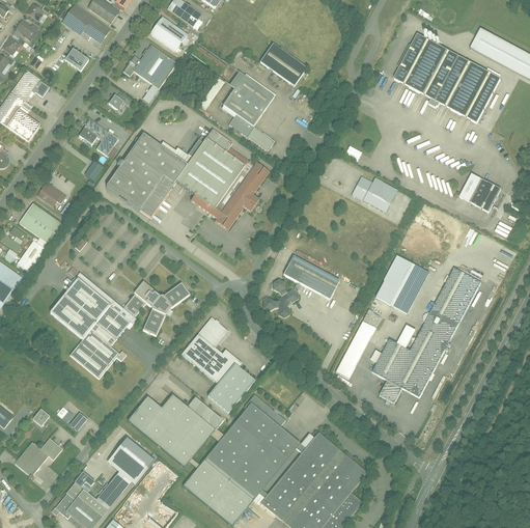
[(92,0),(87,7),(109,23),(117,11),(102,0),(92,0)]
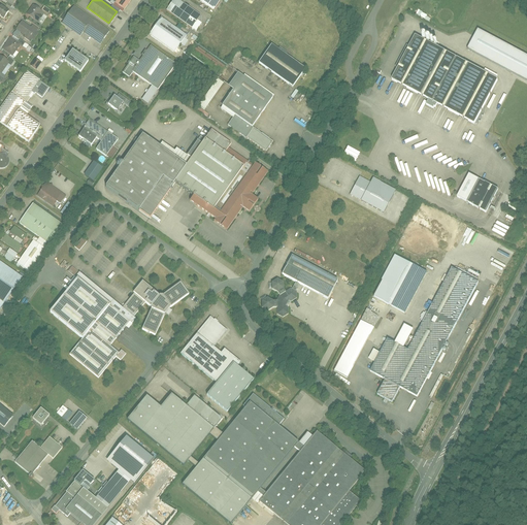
[(172,0),(166,8),(195,29),(200,21),(196,19),(199,13),(179,0),(172,0)]
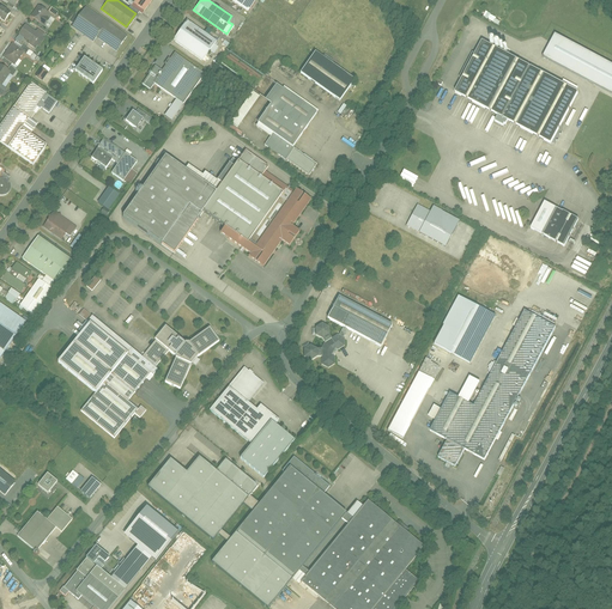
[(232,0),(247,10),(253,0),(232,0)]
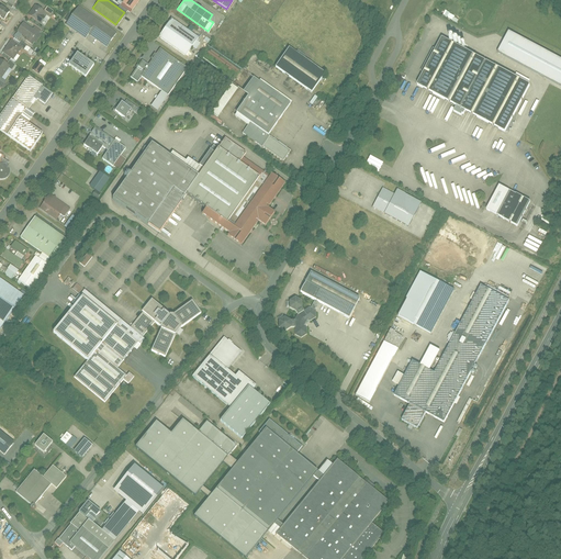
[(43,8),(33,2),(27,13),(40,21),(45,12),(48,13),(52,8),(45,4),(43,8)]
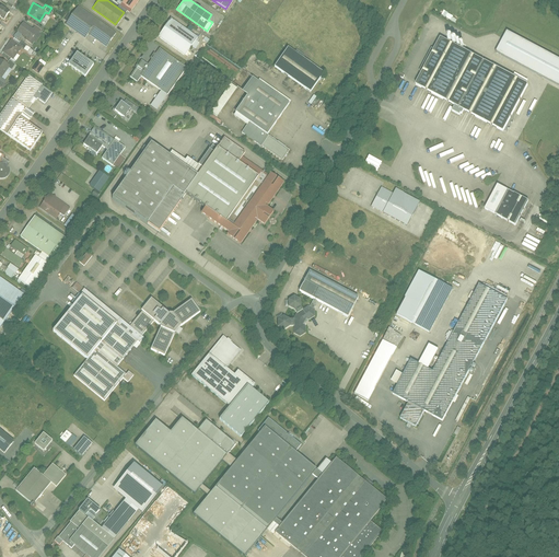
[(77,4),(65,22),(83,35),(85,31),(104,44),(114,30),(77,4)]
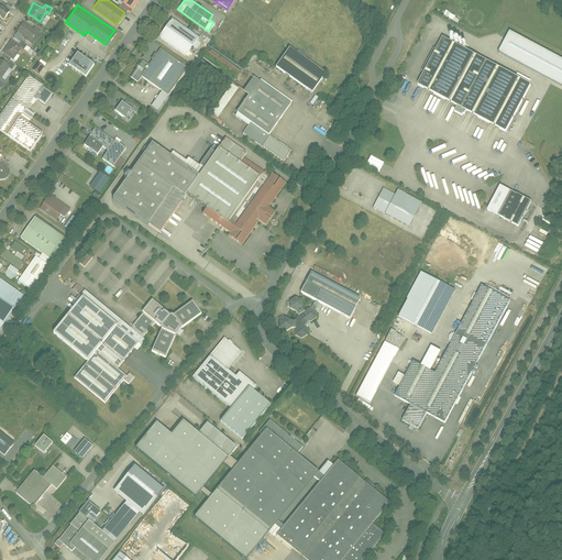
[(445,8),(443,12),(458,20),(460,15),(445,8)]
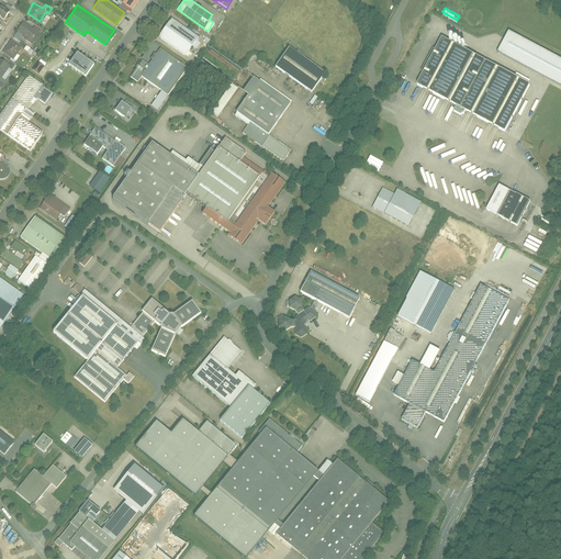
[(31,42),(41,26),(33,22),(31,25),(22,19),(15,29),(25,34),(24,37),(31,42)]
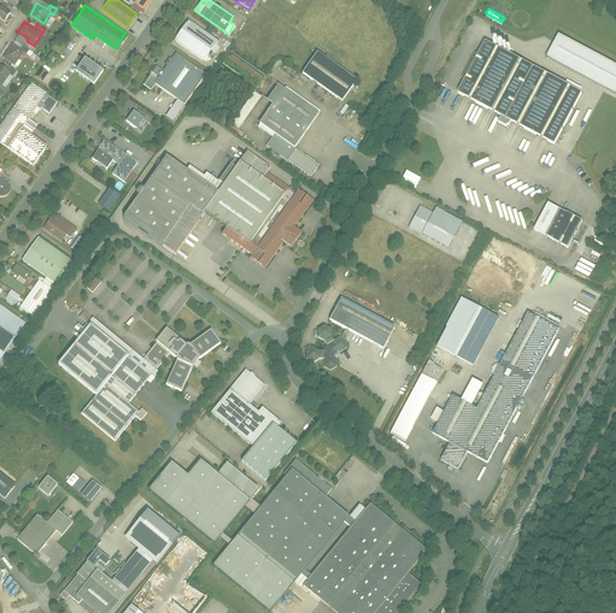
[(189,21),(175,40),(203,59),(217,40),(189,21)]
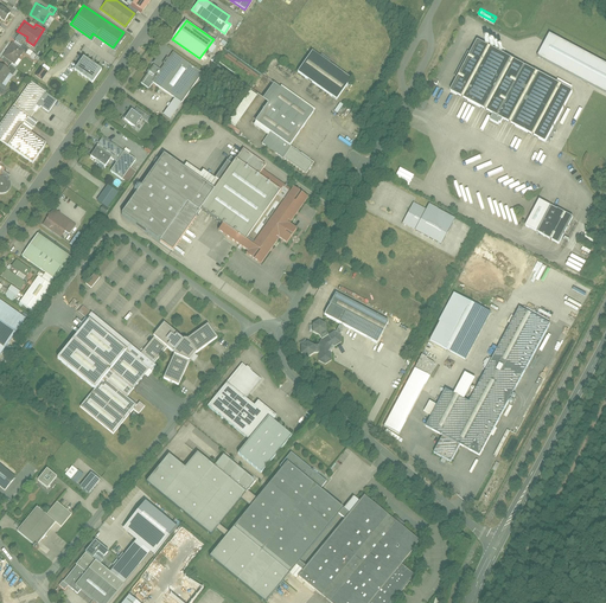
[(605,90),(605,62),(549,31),(537,53),(605,90)]
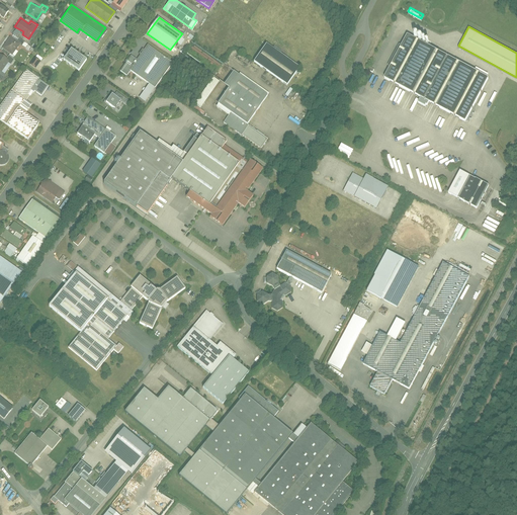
[(9,34),(1,46),(11,53),(19,41),(9,34)]
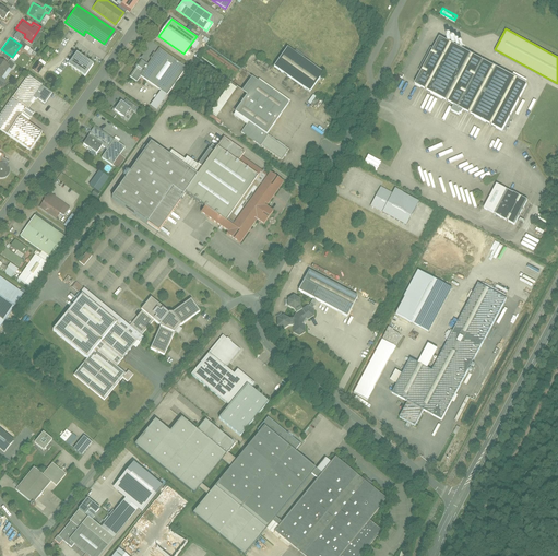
[(438,37),(414,83),(501,129),(525,84),(438,37)]
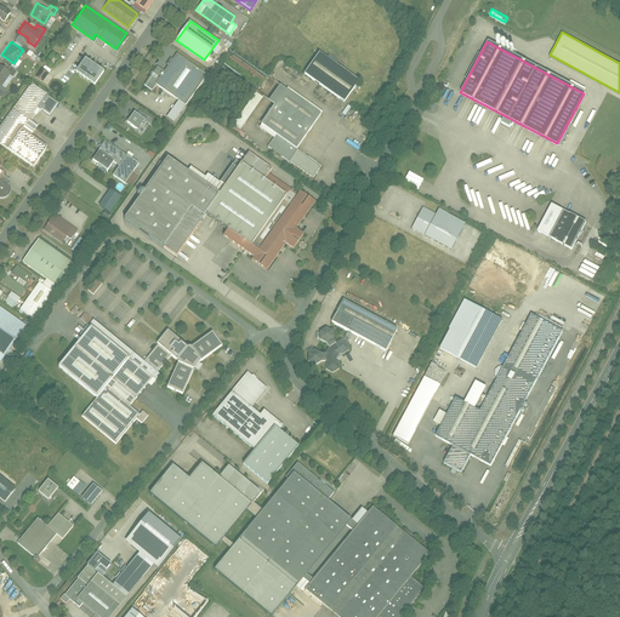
[(154,63),(142,81),(151,86),(154,80),(185,101),(205,70),(175,50),(163,68),(154,63)]
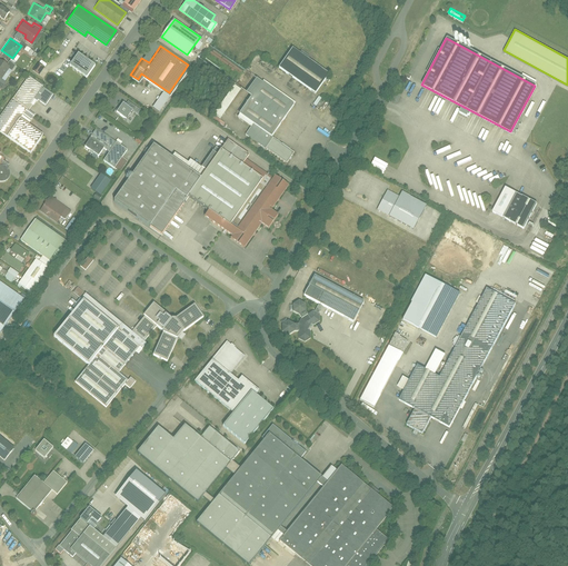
[(291,47),(279,65),(315,90),(328,72),(291,47)]
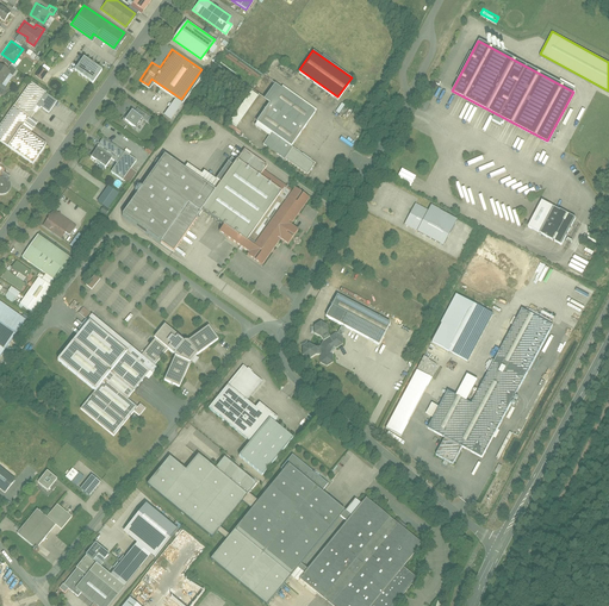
[(82,55),(73,68),(91,80),(99,67),(82,55)]
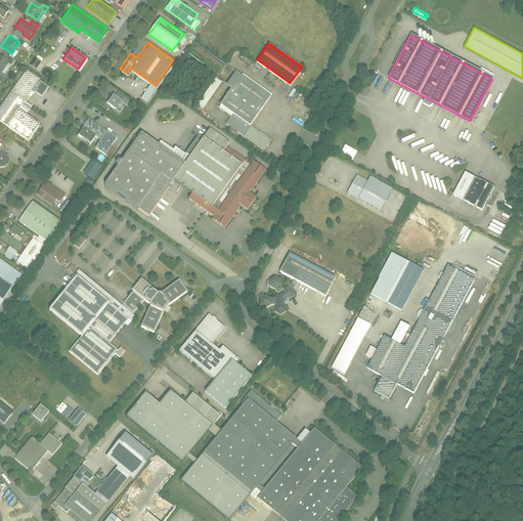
[(0,70),(1,71),(7,61),(9,63),(13,58),(8,54),(5,58),(0,54),(0,70)]
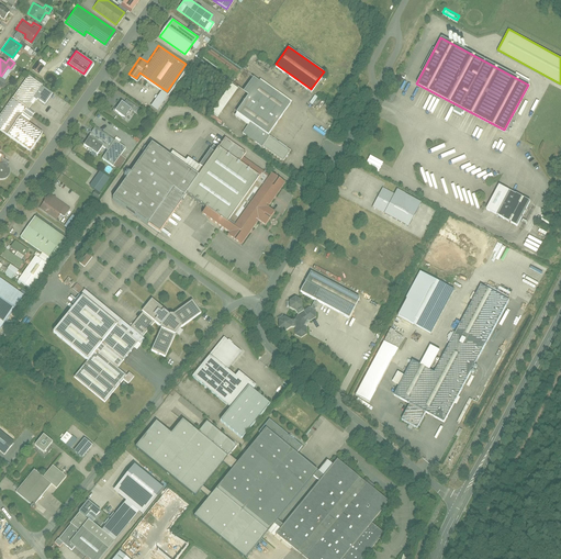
[(37,58),(32,67),(38,71),(44,63),(37,58)]
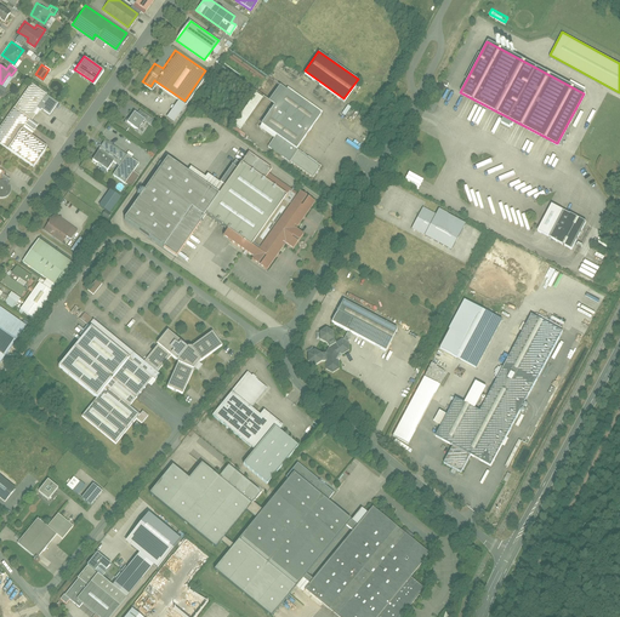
[(29,81),(0,124),(0,140),(30,160),(43,143),(20,127),(45,91),(29,81)]
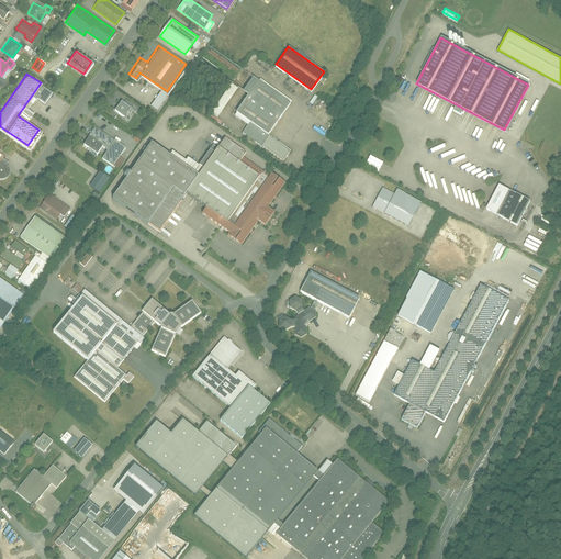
[(250,93),(237,112),(251,121),(244,131),(284,158),(291,148),(269,134),(291,101),(255,76),(245,90),(250,93)]
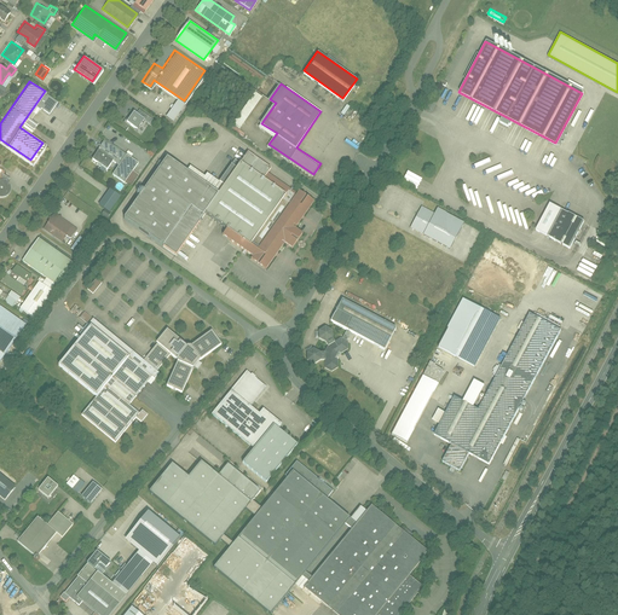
[(483,123),(489,108),(473,100),(467,116),(483,123)]
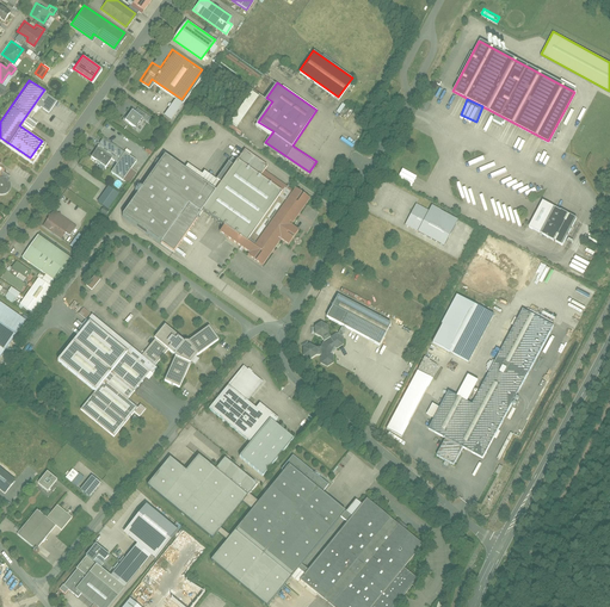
[(131,107),(124,117),(136,124),(143,115),(131,107)]
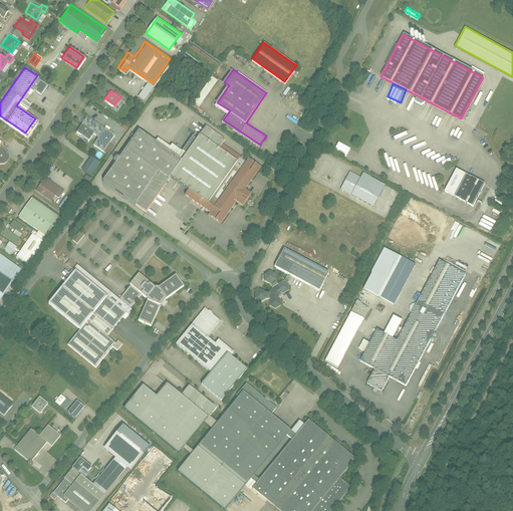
[(438,116),(441,109),(436,107),(431,119),(435,120),(436,118),(433,116),(434,114),(438,116)]
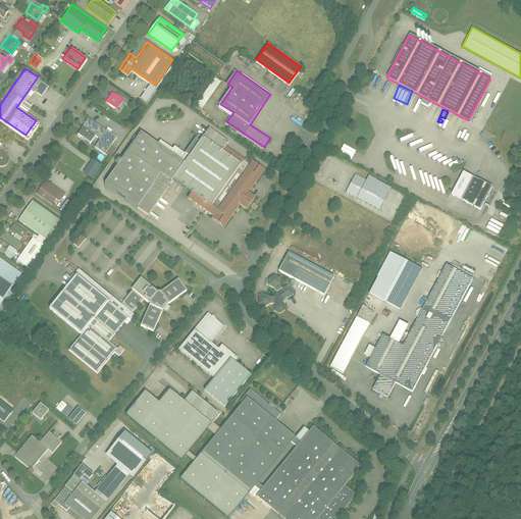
[(88,117),(76,133),(90,142),(95,135),(99,138),(94,146),(104,152),(115,136),(88,117)]
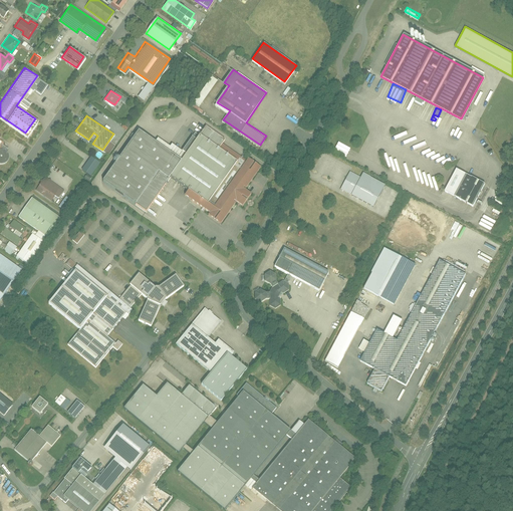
[(146,209),(170,173),(191,188),(187,193),(213,211),(211,213),(222,221),(236,200),(242,204),(251,191),(244,186),(258,166),(241,154),(238,159),(195,129),(180,150),(184,152),(180,159),(138,130),(103,180),(146,209)]
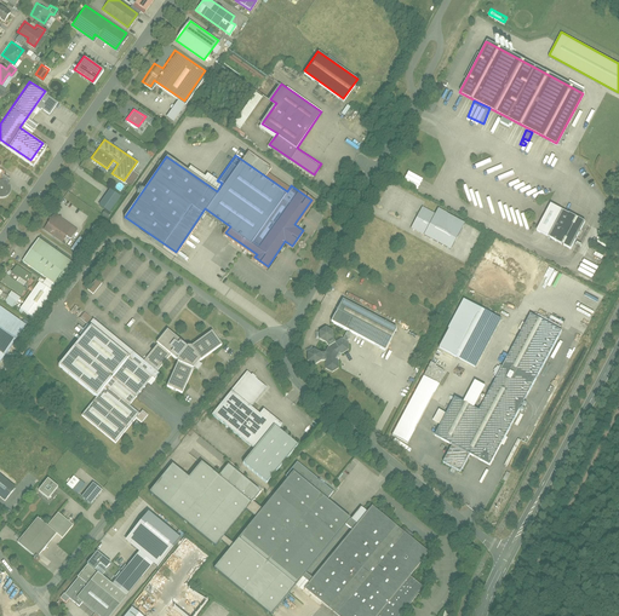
[(0,196),(1,196),(5,196),(9,193),(10,186),(9,182),(10,178),(4,174),(4,167),(0,165),(0,196)]
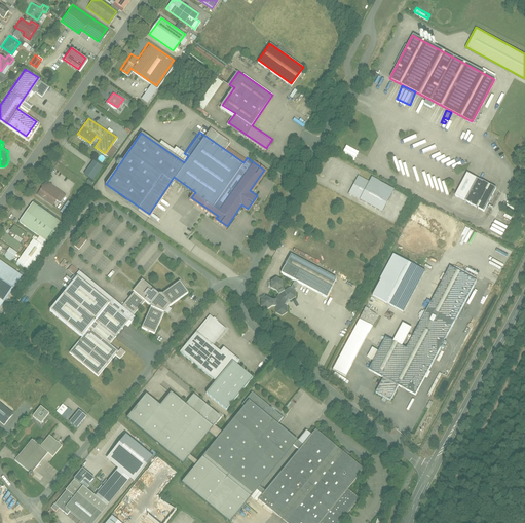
[(345,142),(341,150),(353,156),(358,148),(345,142)]
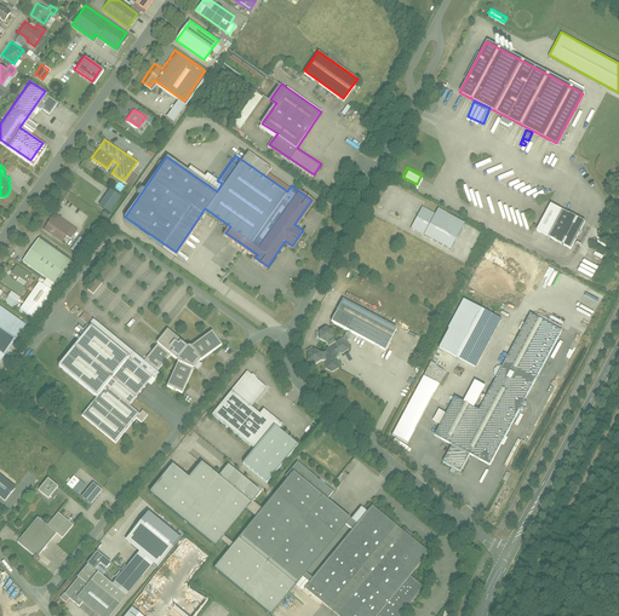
[(110,209),(122,193),(110,185),(99,201),(110,209)]
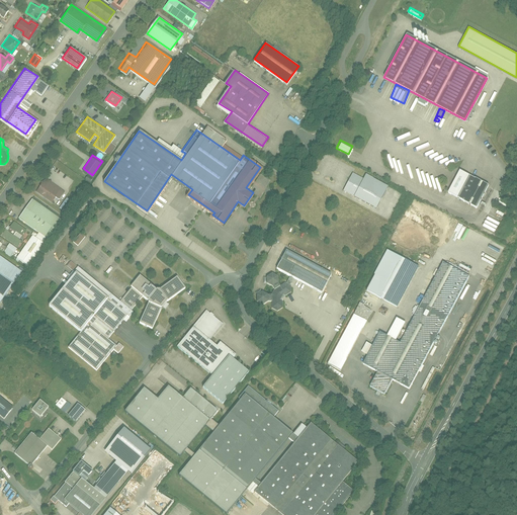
[(458,169),(446,191),(475,206),(487,185),(458,169)]
